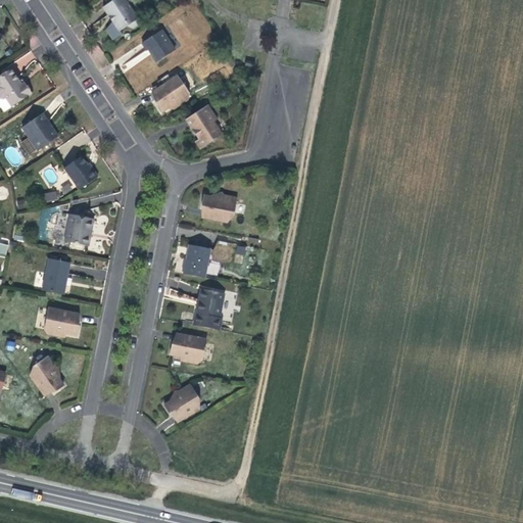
[(124,0),(112,0),(102,7),(120,32),(128,26),(133,29),(140,24),(124,0)]
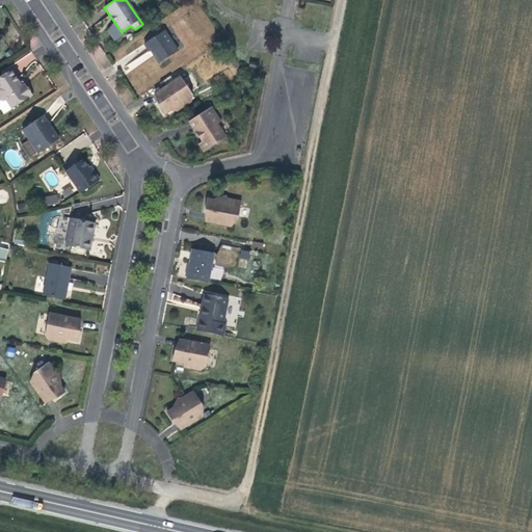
[(151,51),(159,63),(178,51),(164,30),(144,44),(150,52),(151,51)]
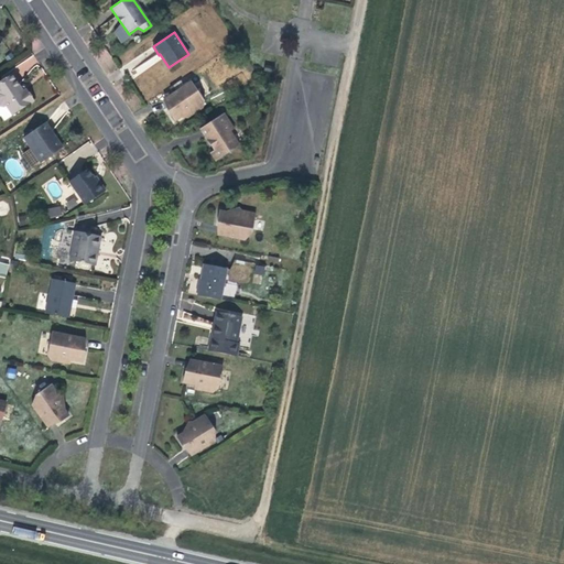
[(29,49),(11,61),(21,75),(39,63),(29,49)]
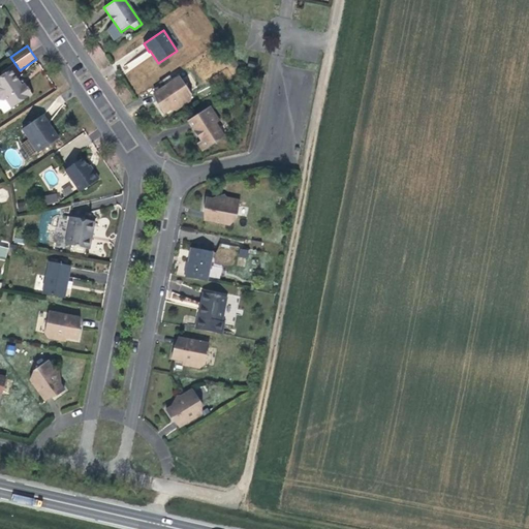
[(32,94),(25,84),(24,84),(23,82),(21,81),(19,82),(11,70),(0,76),(0,109),(1,109),(4,114),(32,94)]
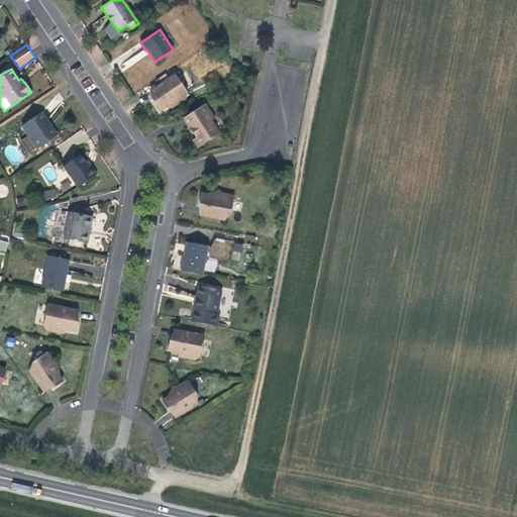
[(186,98),(187,93),(176,75),(150,92),(160,105),(158,106),(161,111),(170,104),(169,102),(176,98),(179,103),(186,98)]
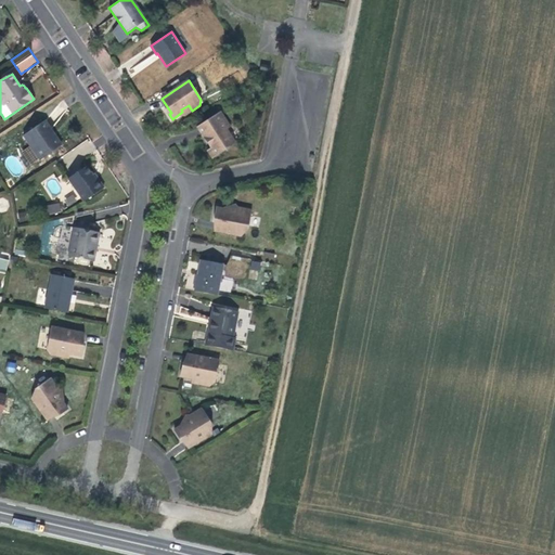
[(235,144),(227,130),(230,127),(220,112),(197,127),(207,141),(210,140),(214,139),(217,144),(207,151),(213,158),(235,144)]
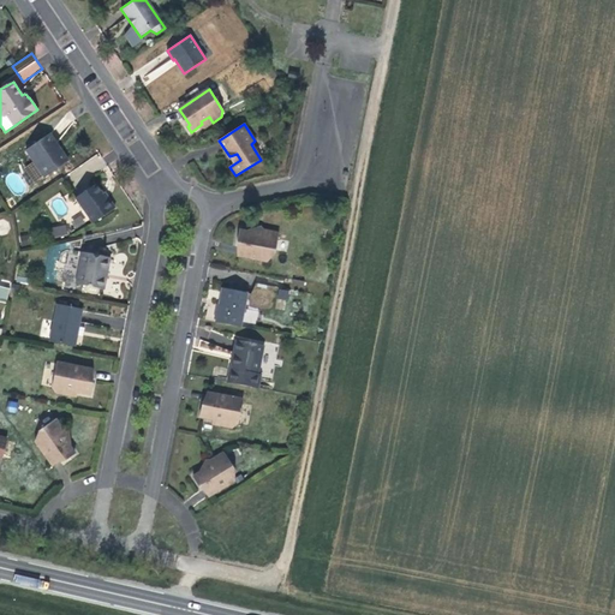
[(25,150),(45,178),(69,161),(49,133),(25,150)]
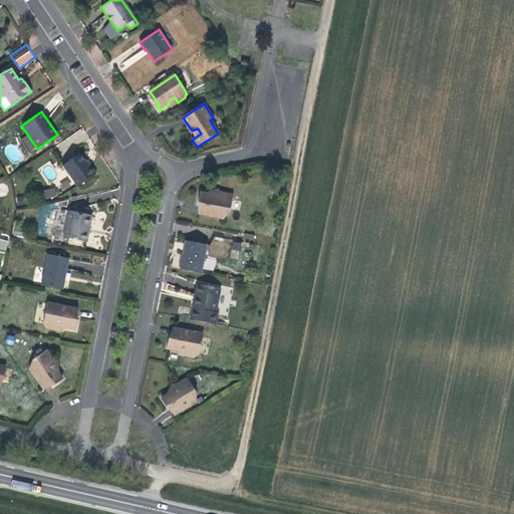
[(88,167),(79,154),(63,165),(77,187),(96,174),(90,166),(88,167)]
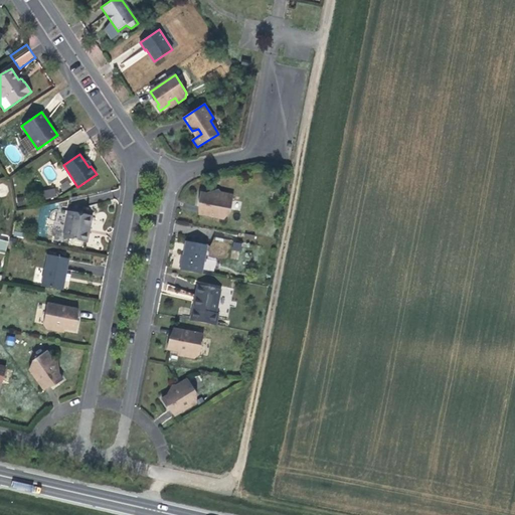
[(45,200),(57,195),(54,187),(42,191),(45,200)]
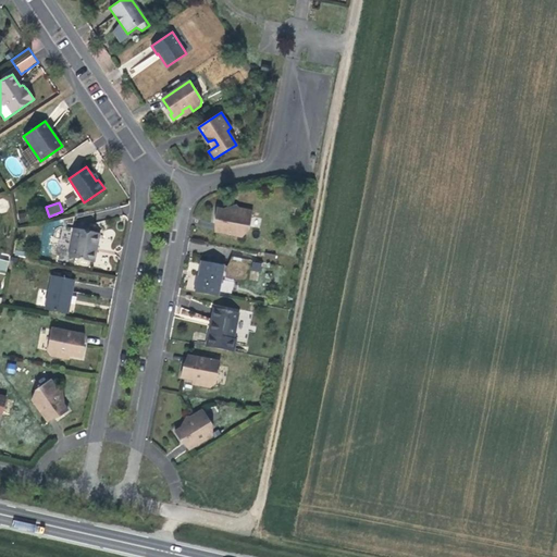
[(215,232),(242,237),(244,226),(249,227),(252,211),(239,209),(238,215),(229,213),(230,211),(217,209),(217,214),(219,214),(215,232)]
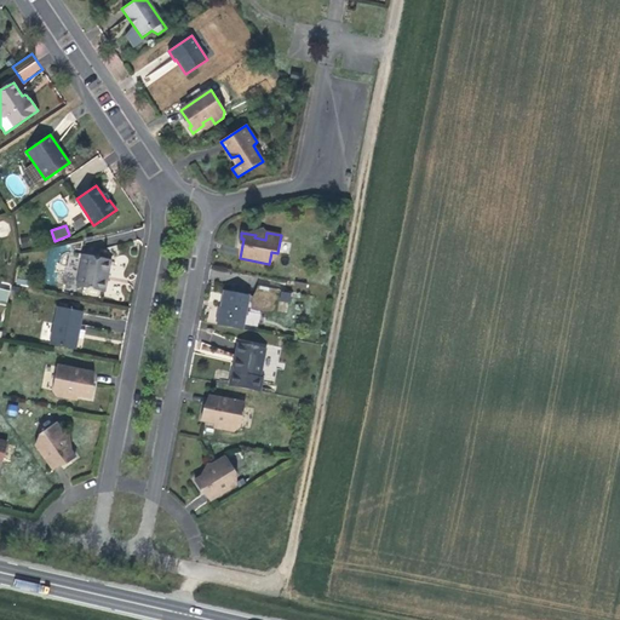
[(19,239),(22,247),(32,246),(29,236),(19,239)]
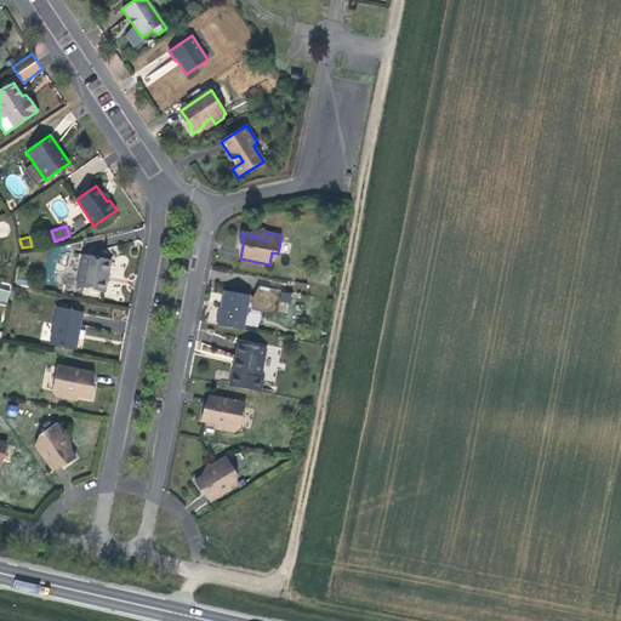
[(110,260),(83,255),(77,286),(104,292),(110,260)]
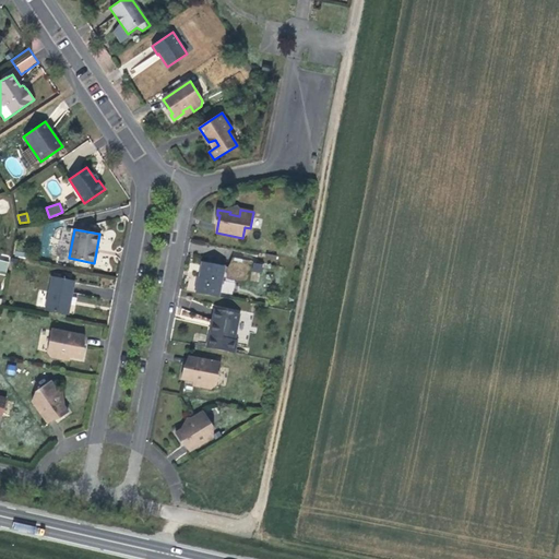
[(195,293),(218,297),(225,266),(202,262),(195,293)]
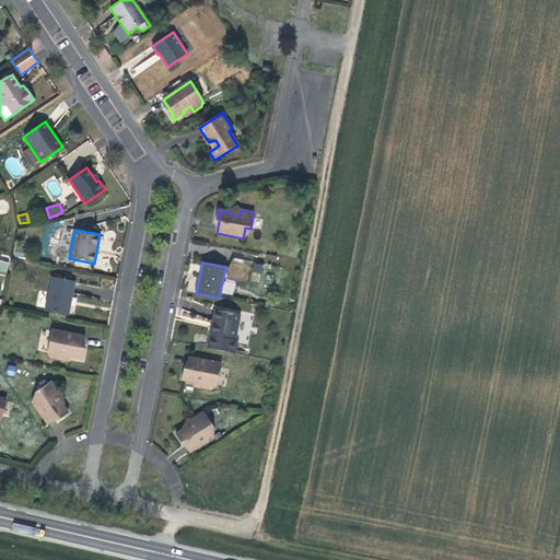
[(261,273),(263,265),(254,263),(252,271),(261,273)]
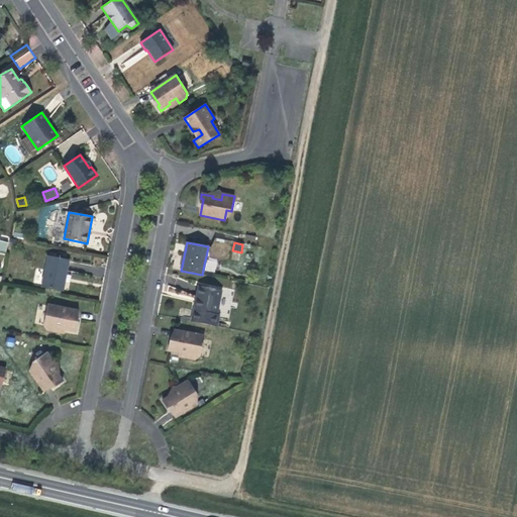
[(47,255),(41,287),(63,291),(69,260),(47,255)]
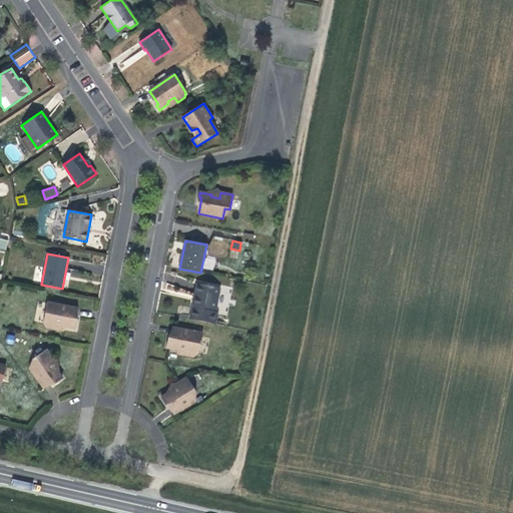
[(191,320),(212,324),(219,288),(196,284),(194,294),(196,295),(191,320)]
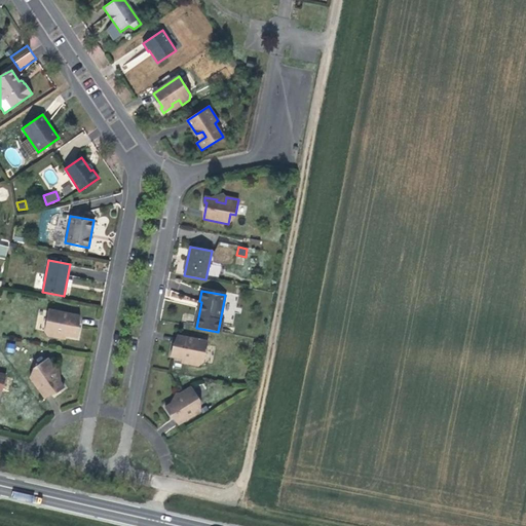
[(76,332),(79,315),(46,309),(42,330),(47,336),(57,337),(58,332),(67,334),(67,336),(77,338),(78,333),(76,332)]
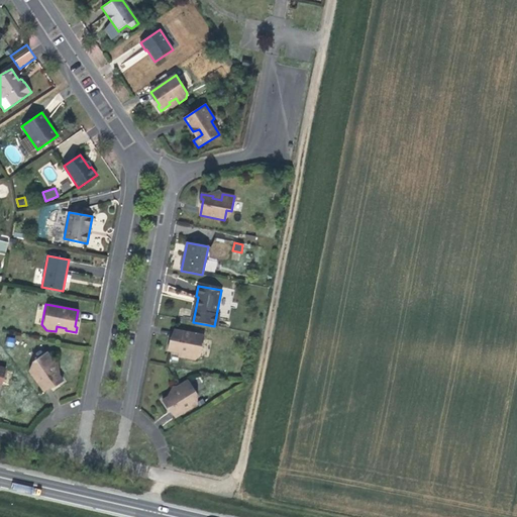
[(169,345),(168,350),(179,352),(181,349),(188,350),(187,358),(196,360),(200,355),(204,335),(174,330),(171,345),(169,345)]
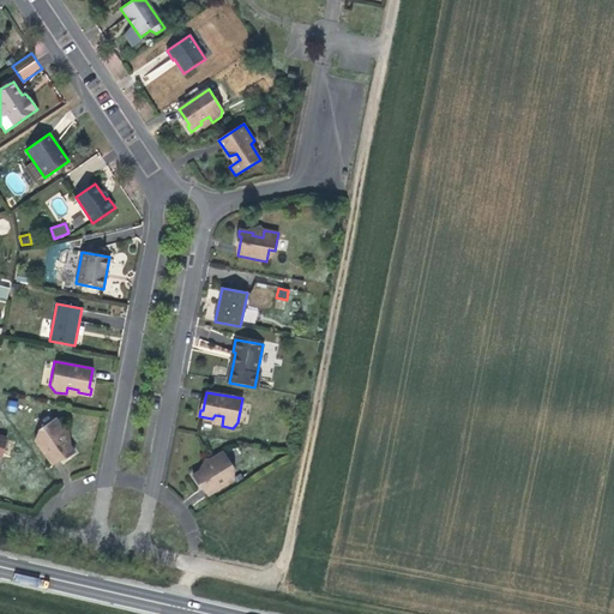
[(70,456),(74,452),(66,443),(64,444),(58,437),(65,432),(54,417),(40,428),(44,434),(35,441),(52,465),(67,453),(70,456)]
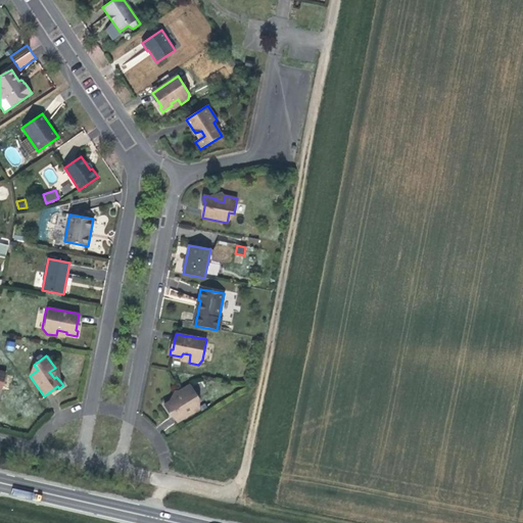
[(177,423),(204,406),(194,388),(187,386),(179,391),(182,396),(175,400),(174,399),(163,406),(167,410),(169,409),(177,423)]
